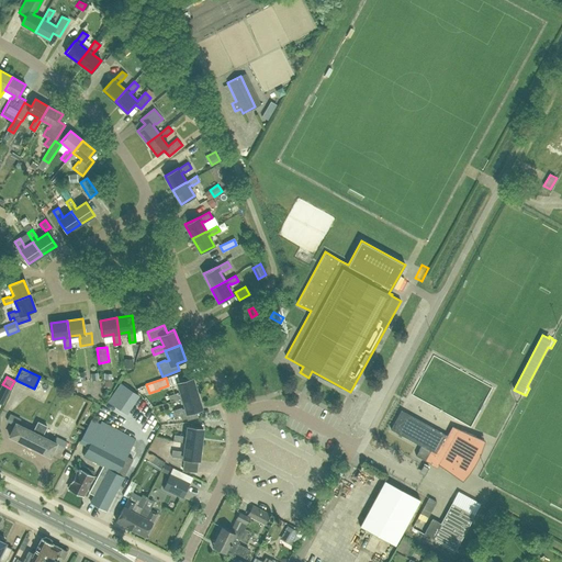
[(182,397),(197,393),(192,378),(177,382),(180,393),(177,394),(177,393),(169,395),(170,402),(182,397)]
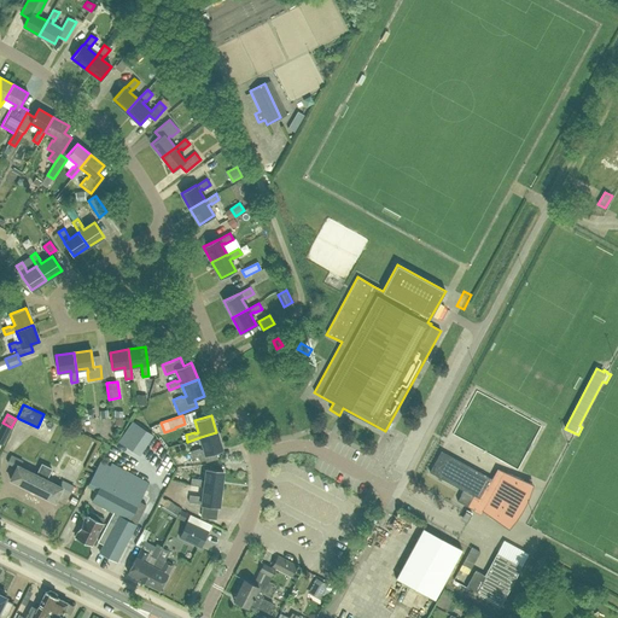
[(139,456),(153,436),(132,421),(117,441),(139,456)]
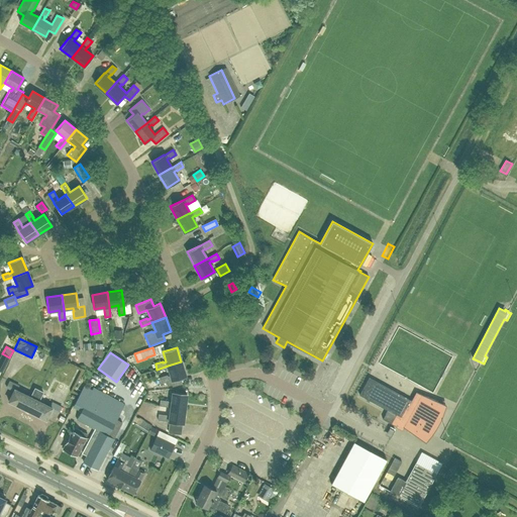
[(9,357),(2,353),(0,357),(0,370),(3,371),(9,357)]
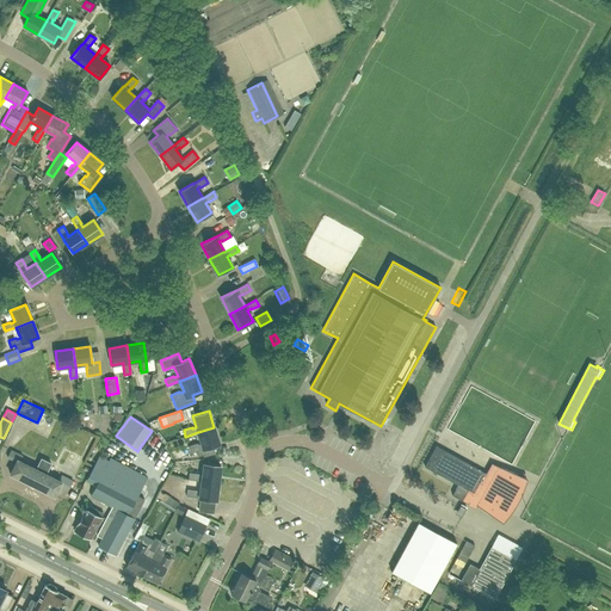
[(201,443),(197,444),(197,443),(189,446),(190,452),(196,451),(198,456),(203,455),(203,457),(215,454),(213,446),(220,445),(214,427),(198,432),(201,443)]
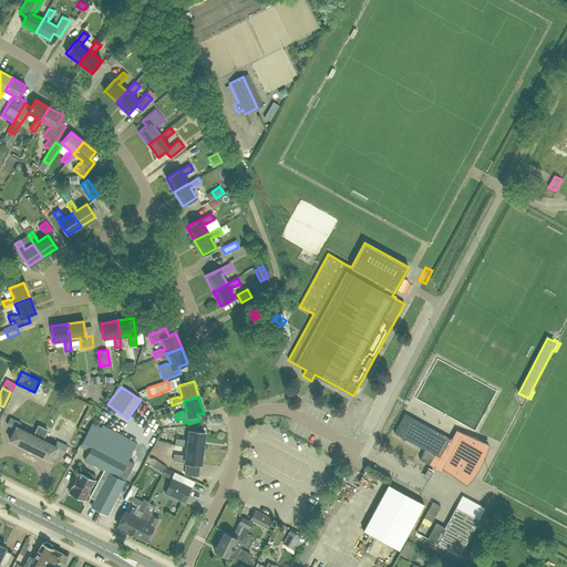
[(487,444),(488,443),(456,430),(451,440),(404,414),(394,433),(424,450),(420,460),(434,467),(436,464),(442,467),(442,468),(465,484),(466,484),(459,478),(464,472),(470,464),(473,456),(477,449),(480,441),(487,444)]
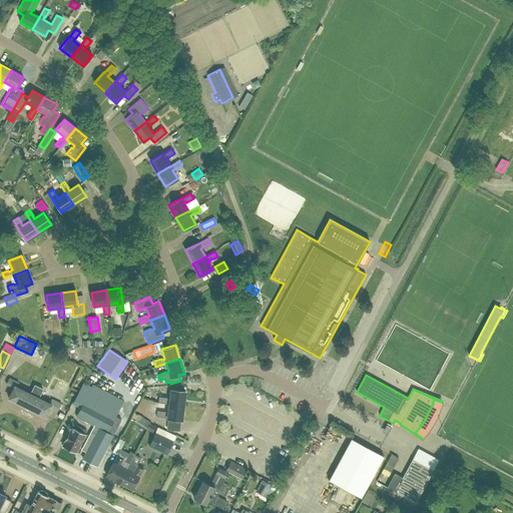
[(13,388),(8,398),(27,407),(45,417),(50,406),(58,410),(61,404),(52,399),(48,403),(38,398),(42,389),(34,385),(29,393),(18,387),(18,382),(9,378),(6,384),(13,388)]
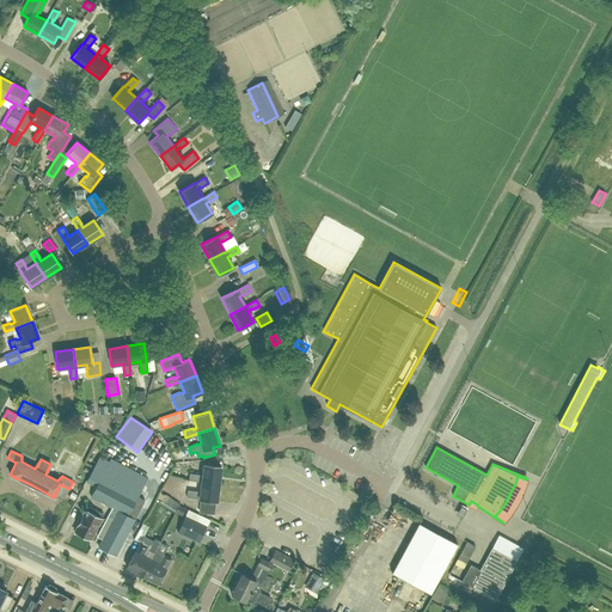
[(91,496),(99,501),(112,508),(97,536),(103,539),(98,546),(115,555),(145,500),(138,496),(146,481),(99,457),(89,477),(98,482),(93,490),(91,496)]
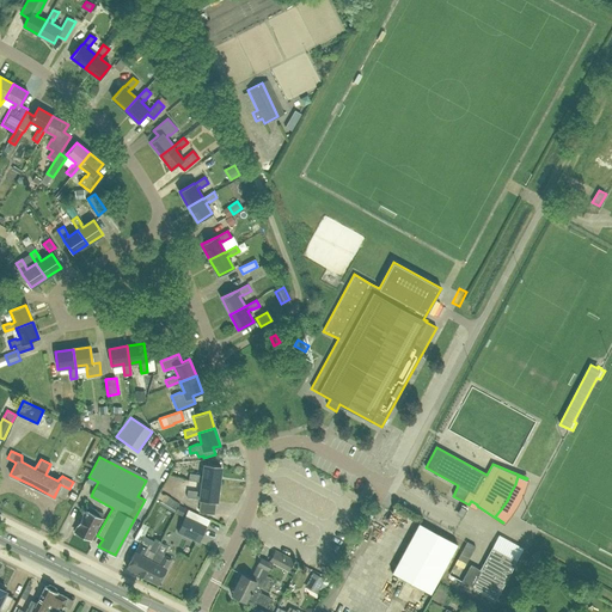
[(202,482),(219,484),(221,466),(204,464),(202,476),(199,476),(199,475),(190,473),(189,481),(202,482)]
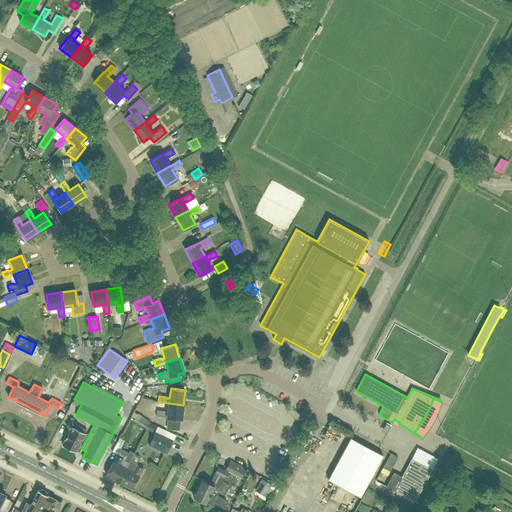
[(156,416),(167,417),(167,418),(168,418),(167,428),(179,430),(180,419),(181,420),(183,405),(169,403),(168,412),(165,412),(165,411),(157,410),(156,416)]
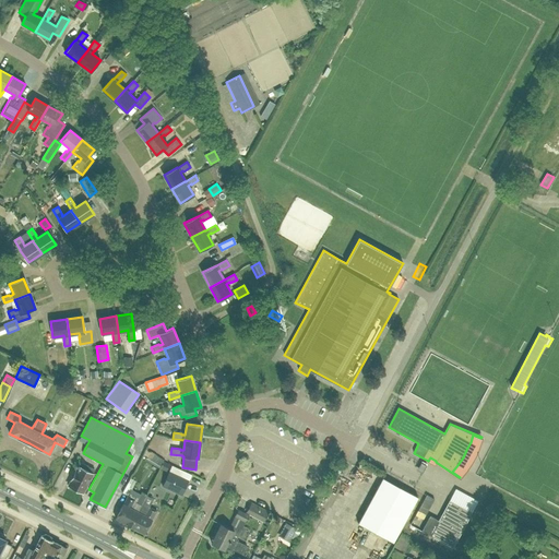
[(155,474),(164,460),(146,450),(143,455),(147,458),(142,466),(155,474)]
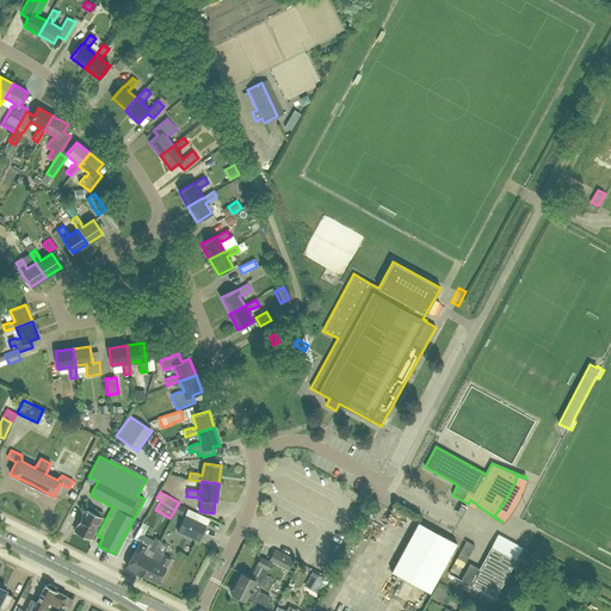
[(103,513),(88,505),(86,510),(85,508),(84,511),(85,511),(85,512),(82,511),(79,516),(81,517),(75,530),(76,531),(75,534),(82,537),(84,535),(90,538),(100,517),(103,513)]
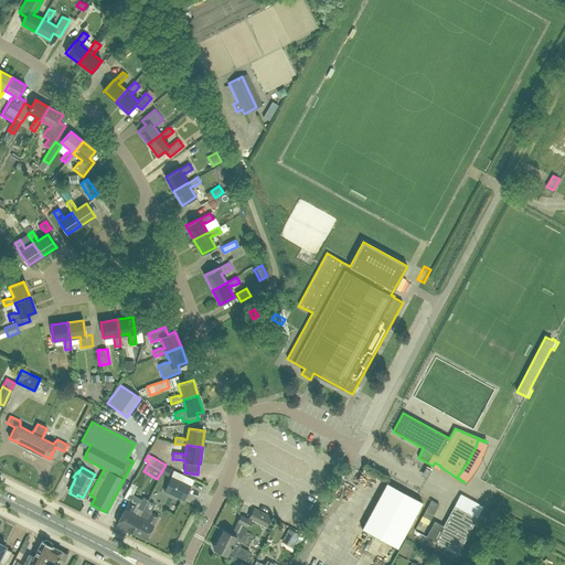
[(171,469),(164,467),(161,473),(168,477),(171,469)]
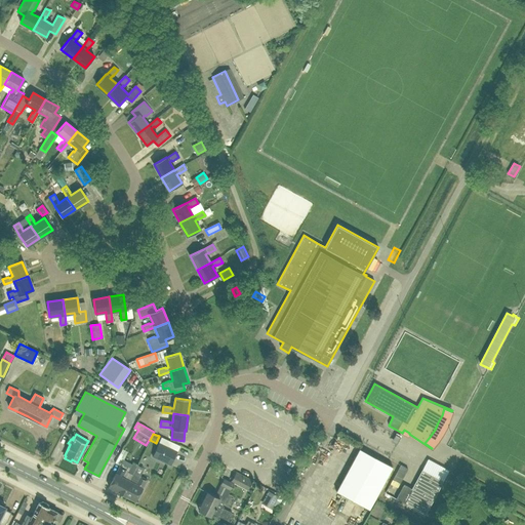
[(170,466),(177,451),(159,443),(152,457),(170,466)]
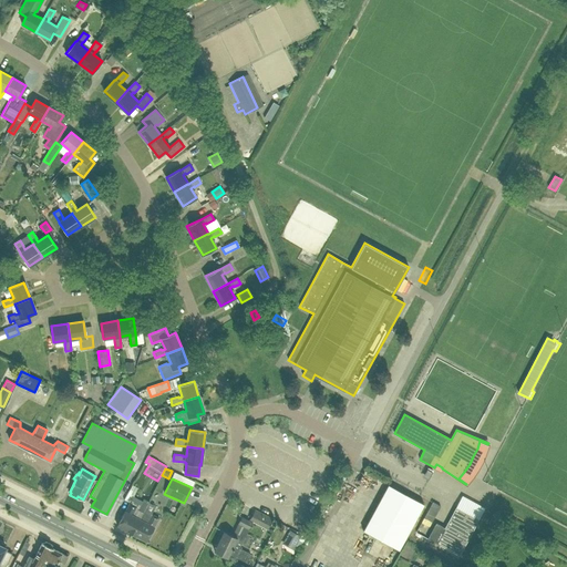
[(209,492),(213,485),(199,480),(197,486),(209,492)]
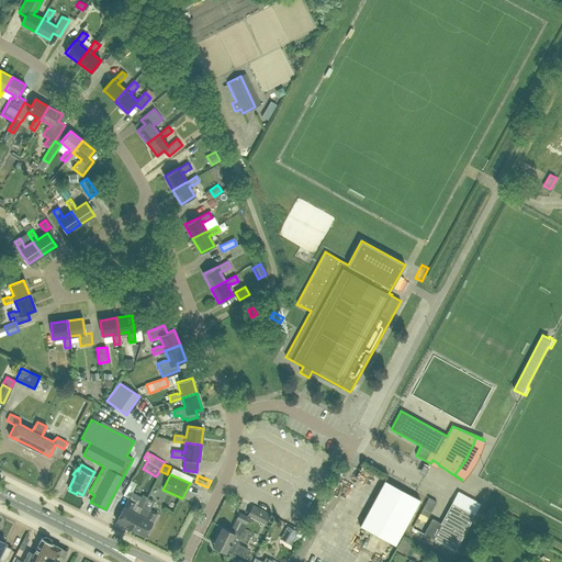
[(131,480),(123,495),(128,498),(130,496),(128,495),(131,491),(132,492),(136,483),(131,480)]
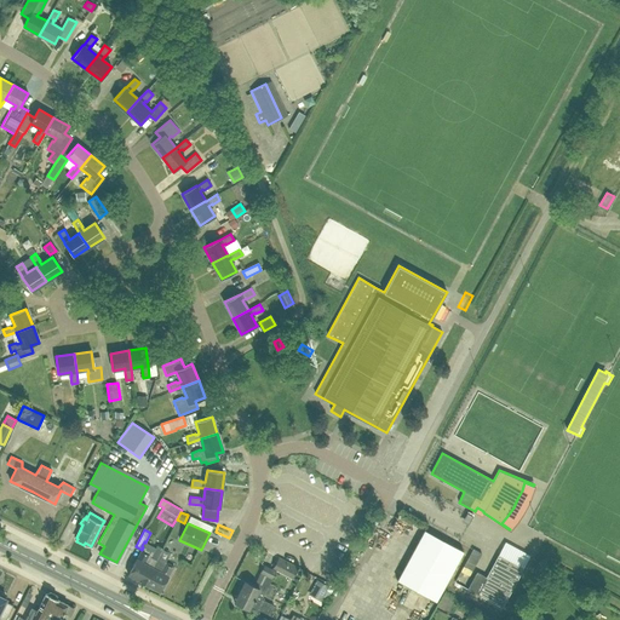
[(436,601),(463,551),(424,530),(397,580),(436,601)]
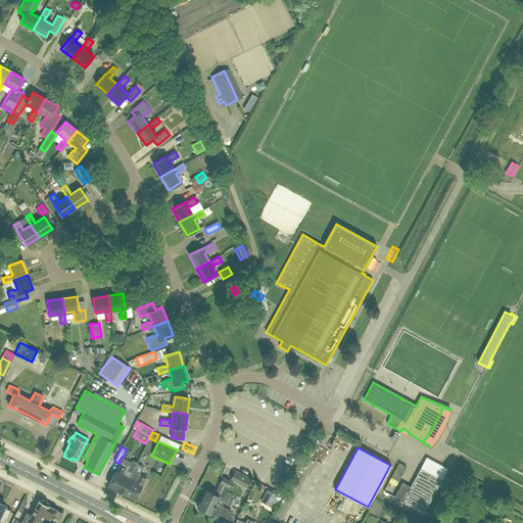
[(114,471),(107,485),(122,492),(133,471),(137,464),(136,464),(137,463),(132,461),(130,466),(127,465),(121,462),(120,464),(115,471),(114,471)]
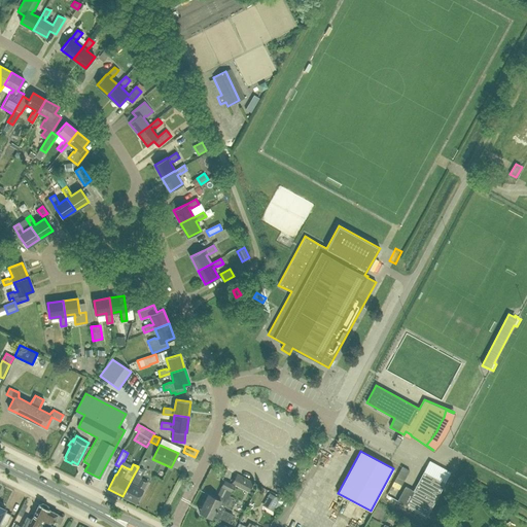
[(400,488),(410,470),(405,467),(395,486),(400,488)]
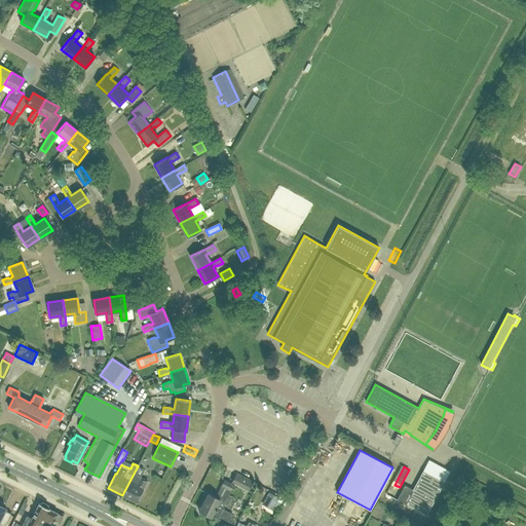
[(397,499),(425,516),(444,482),(422,471),(412,489),(404,485),(397,499)]
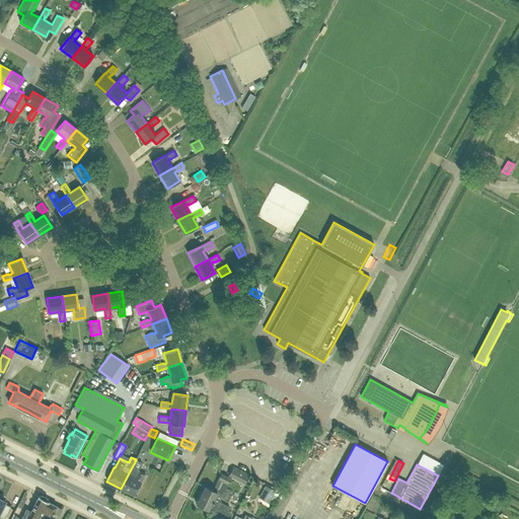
[(233,466),(229,474),(245,484),(249,475),(233,466)]
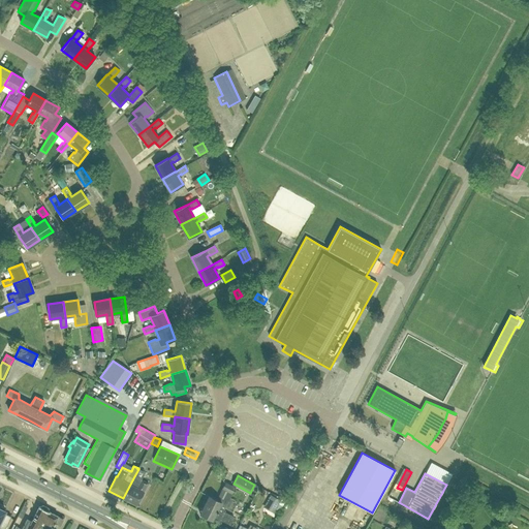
[(141,479),(134,476),(123,498),(136,505),(144,491),(148,484),(141,479)]
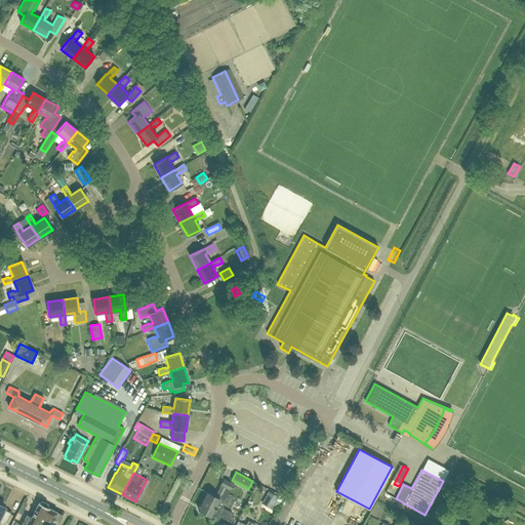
[(216,519),(221,508),(223,507),(221,507),(234,483),(224,478),(220,485),(225,487),(219,498),(207,492),(198,510),(216,519)]
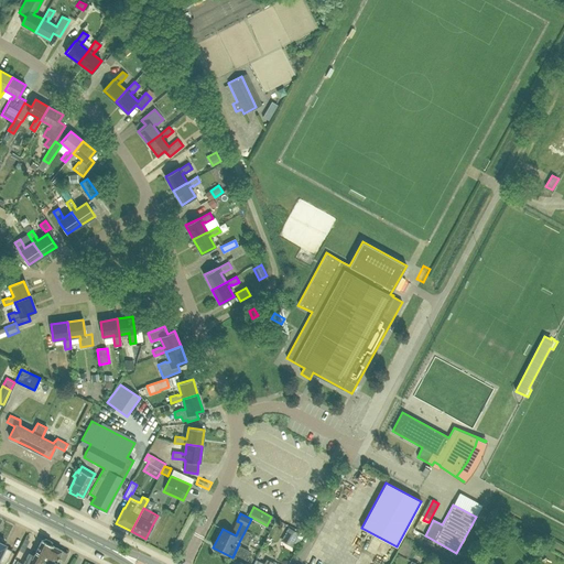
[(291,525),(286,541),(296,544),(302,529),(291,525)]
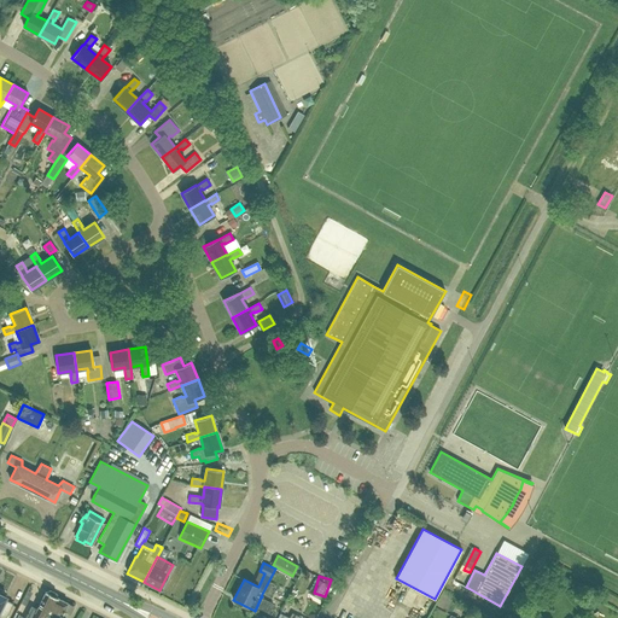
[(57,594),(50,590),(47,592),(46,592),(36,610),(31,606),(25,617),(18,614),(16,617),(59,617),(64,611),(70,613),(74,606),(68,604),(68,602),(58,598),(57,598),(57,594)]
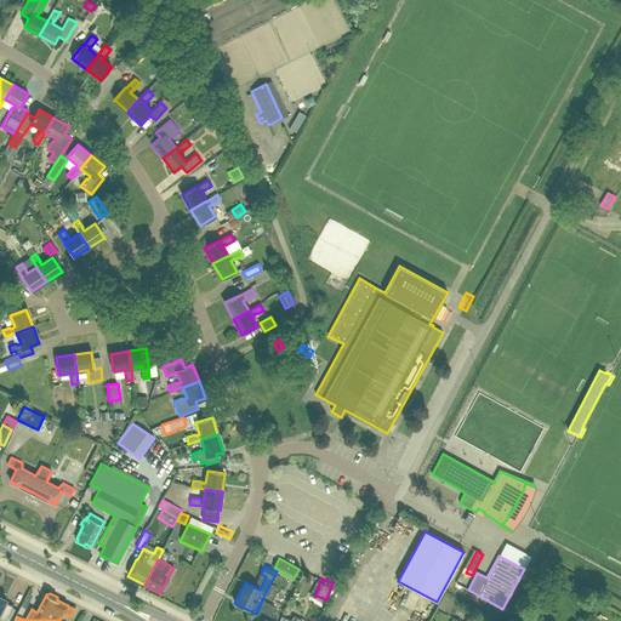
[(0,620),(1,620),(5,620),(13,607),(5,602),(6,599),(0,596),(0,620)]
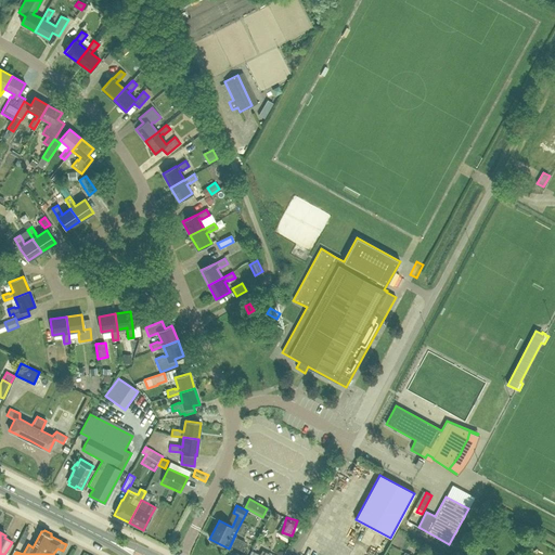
[(242,554),(241,554),(245,542),(234,537),(229,549),(228,551),(234,554),(233,554),(242,554)]
